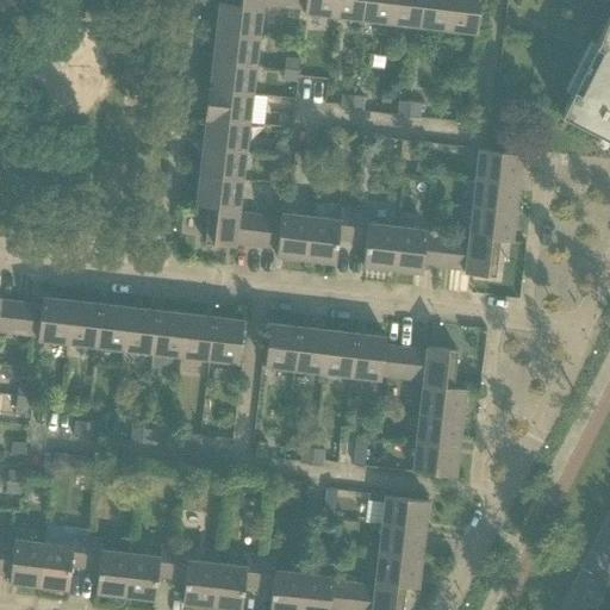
[(305,0),(304,10),(304,13),(332,17),(335,0),(305,0)]
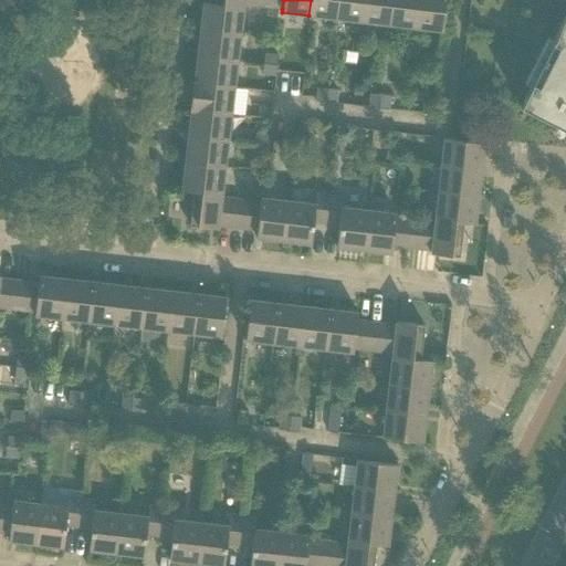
[(311,0),(308,16),(335,19),(337,0),(311,0)]
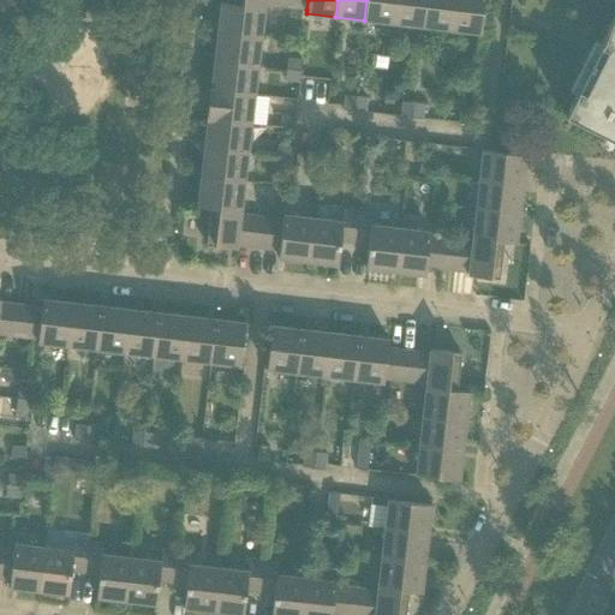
[(395,0),(366,0),(364,21),(393,24),(395,0)]
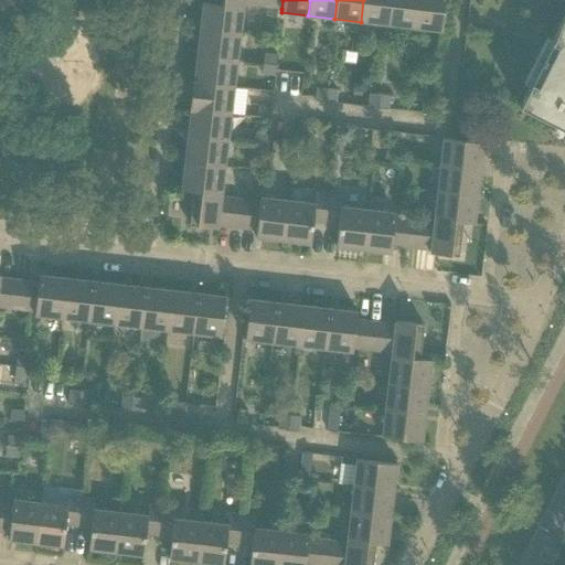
[(391,0),(363,0),(361,22),(387,25),(391,0)]
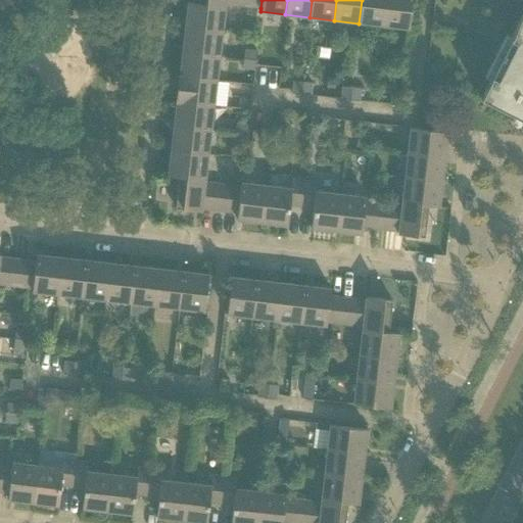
[(386,0),(362,0),(359,24),(383,27),(386,0)]
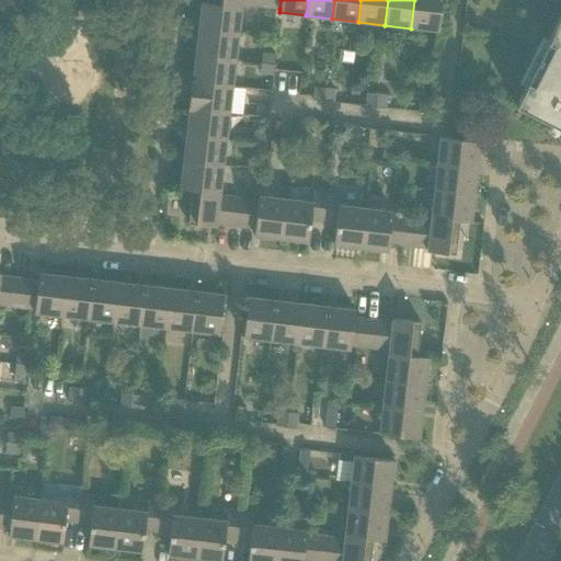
[(442,0),(414,0),(411,29),(438,32),(442,0)]
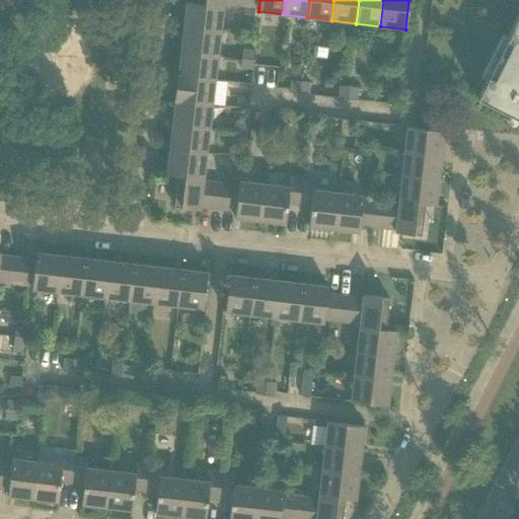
[(187,2),(183,27),(220,31),(223,7),(197,4),(187,2)]
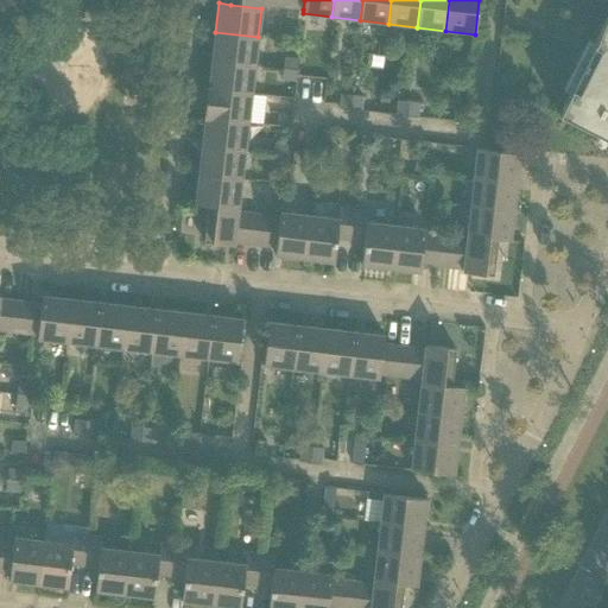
[(607,16),(558,114),(607,139),(607,16)]
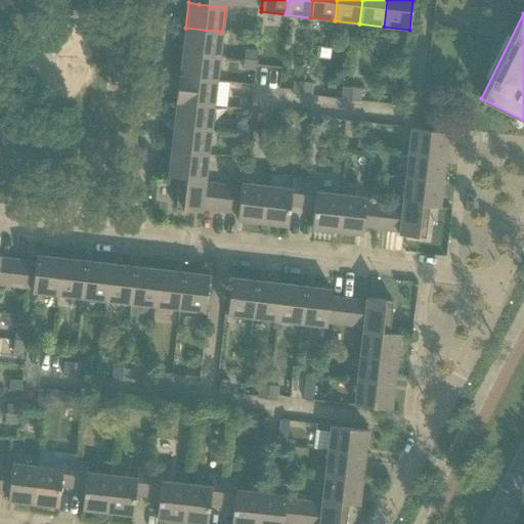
[(185,28),(182,52),(219,56),(222,32),(185,28)]
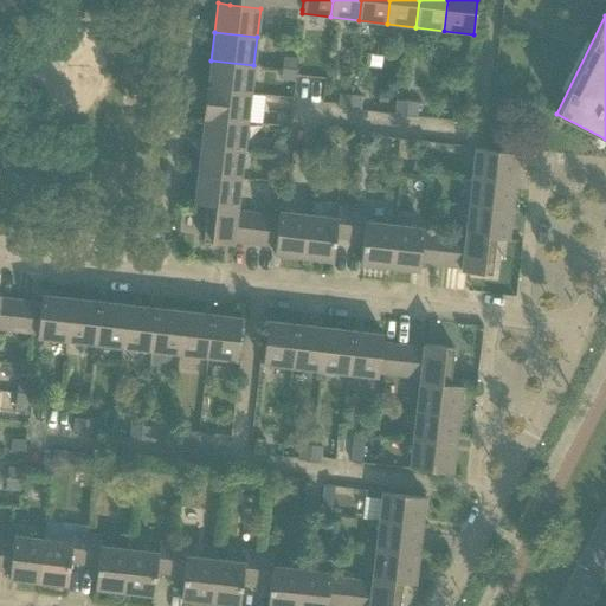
[(283,58),(282,69),(296,70),(297,59),(283,58)]
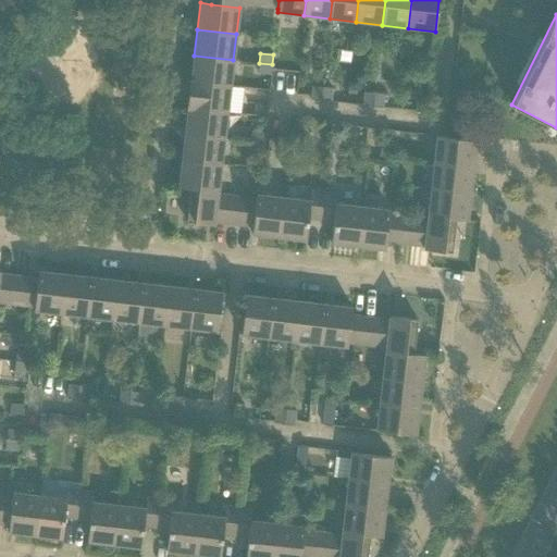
[(189,79),(189,82),(230,86),(233,60),(194,56),(190,81),(189,79)]
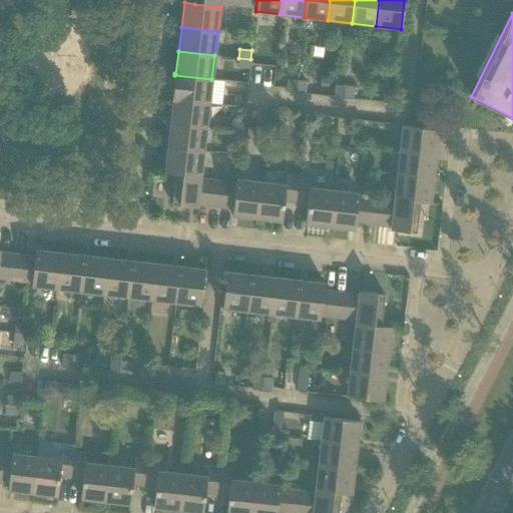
[(238,58),(237,67),(248,68),(249,69),(250,64),(250,59),(238,58)]
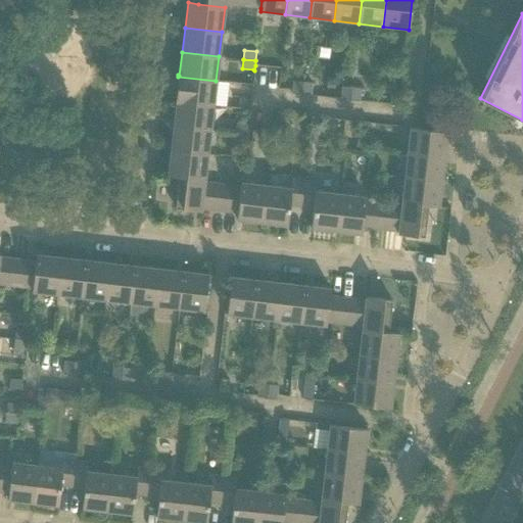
[(176,99),(175,101),(214,105),(216,81),(178,77),(178,78),(179,78),(177,99),(176,99)]
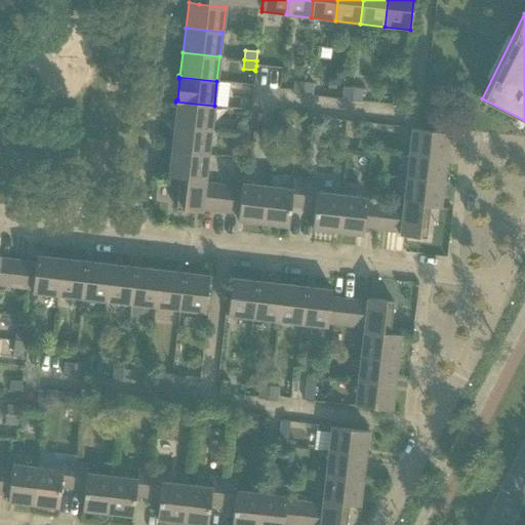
[(291,94),(301,95),(304,83),(293,82),(291,94)]
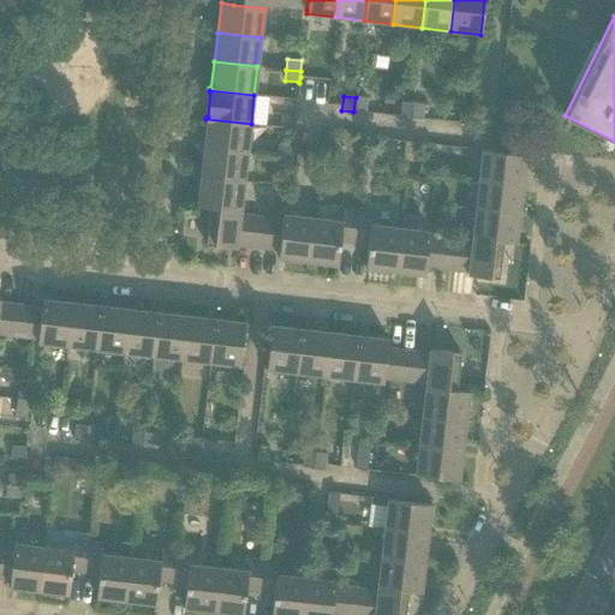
[(356,97),(353,112),(365,113),(366,99),(356,97)]
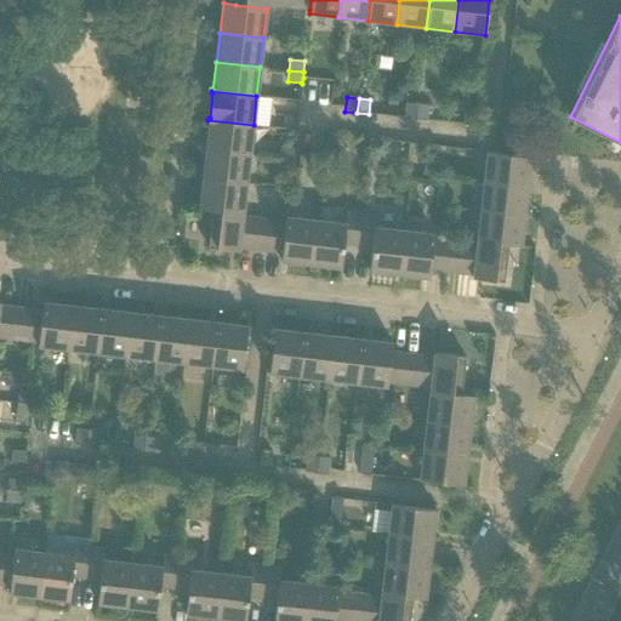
[(403,118),(415,119),(417,104),(405,103),(403,118)]
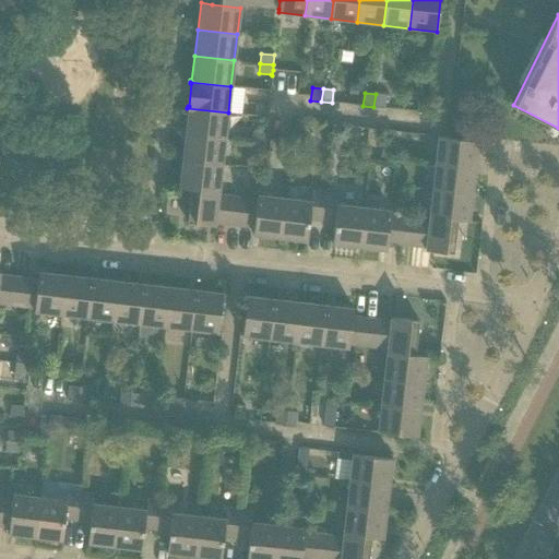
[(376,94),(373,107),(384,108),(385,95),(376,94)]
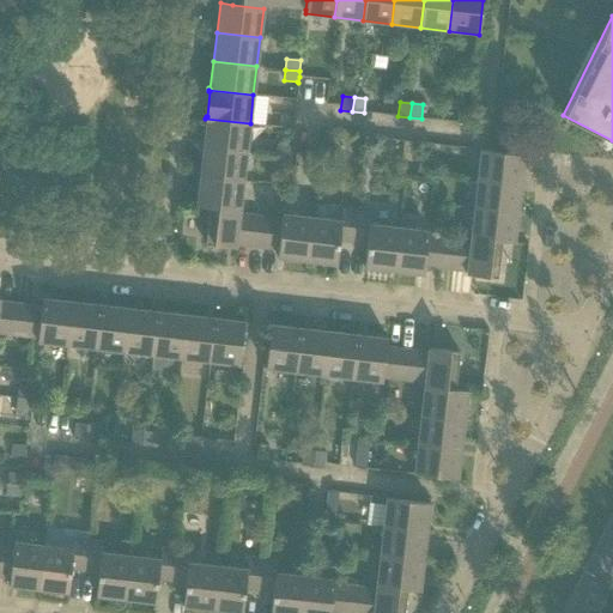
[(456,122),(466,123),(467,109),(457,108),(456,122)]
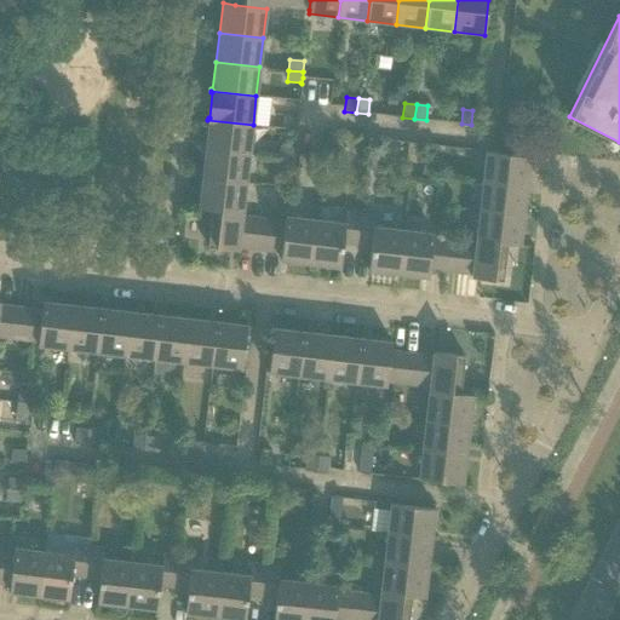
[(283,118),(282,128),(296,131),(297,131),(298,120),(297,120),(283,118)]
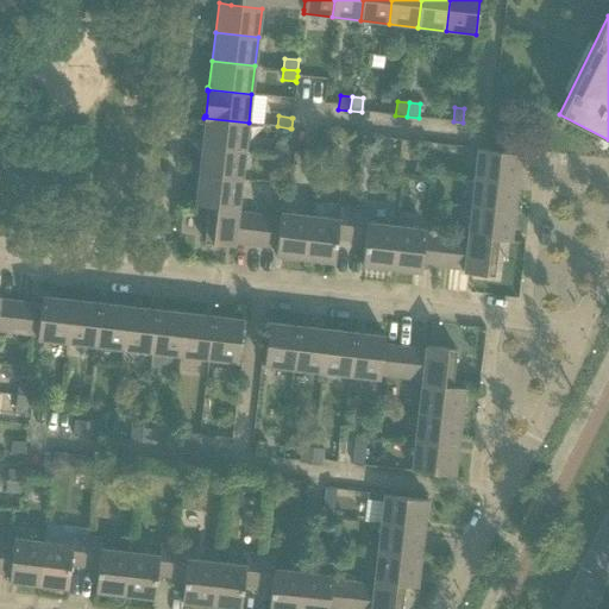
[(205,119),(202,146),(245,151),(249,123),(203,118),(203,119),(205,119)]
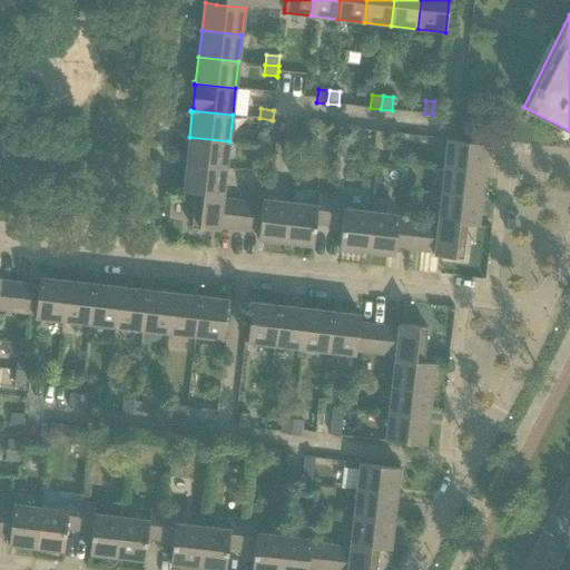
[(391,133),(389,158),(397,159),(399,159),(401,135),(400,134),(391,133)]
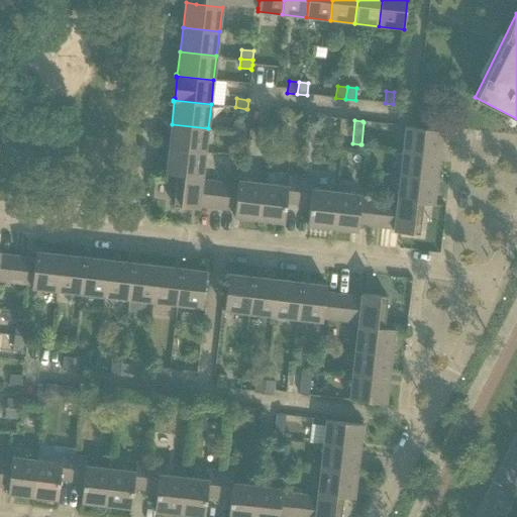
[(233,122),(232,131),(243,132),(244,123),(233,122)]
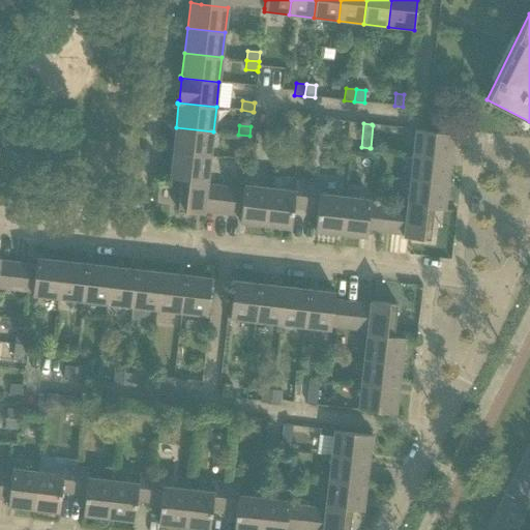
[(176,127),(173,152),(210,156),(213,131),(176,127)]
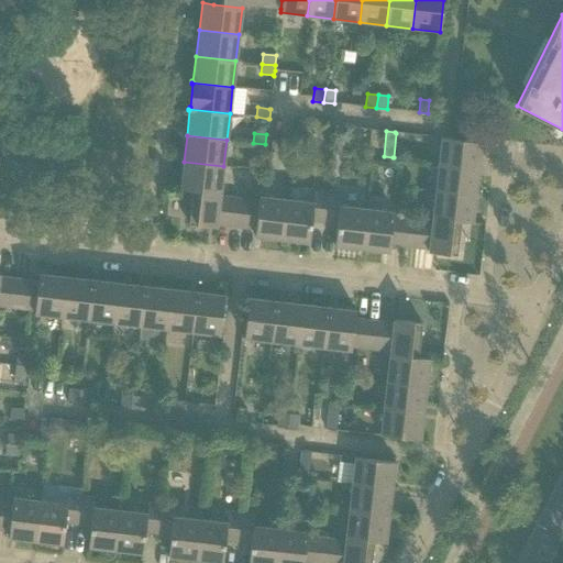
[(441,138),(438,165),(478,169),(482,142),(441,138)]
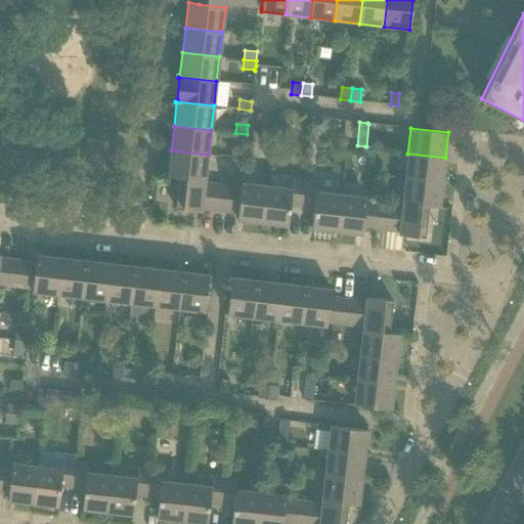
[(247,134),(235,133),(234,142),(246,143),(247,134)]
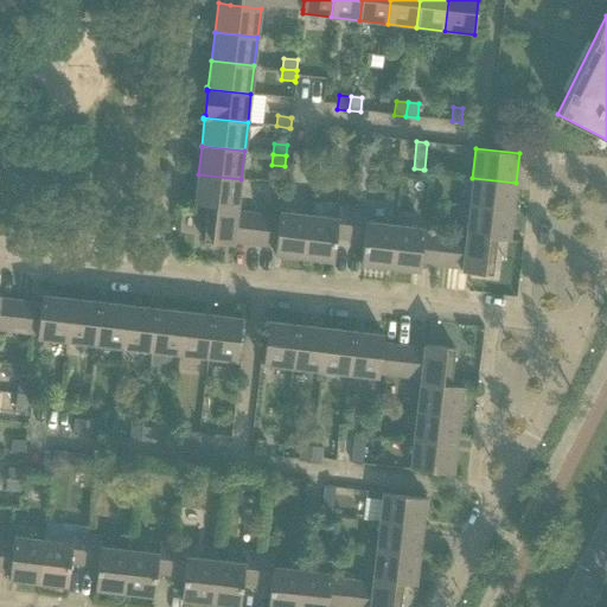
[(195,204),(208,205),(237,209),(241,179),(198,174),(195,204)]
